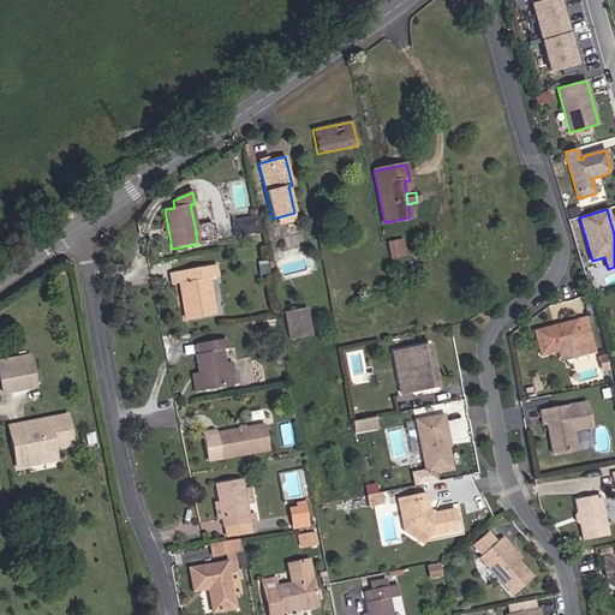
[(238,237),(261,230),(256,213),(233,220),(238,237)]
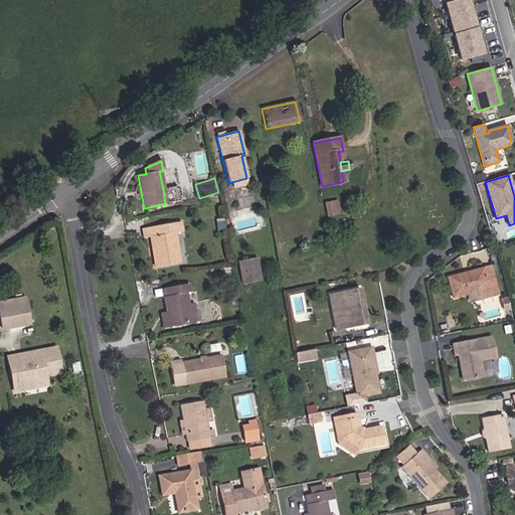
[(180,202),(178,187),(163,189),(165,204),(180,202)]
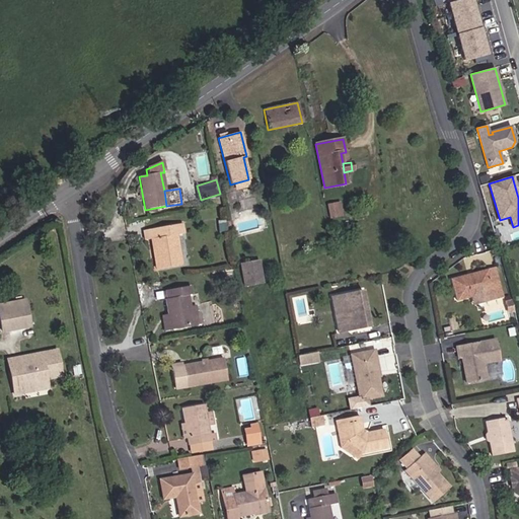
[(340,200),(327,204),(331,219),(345,215),(340,200)]
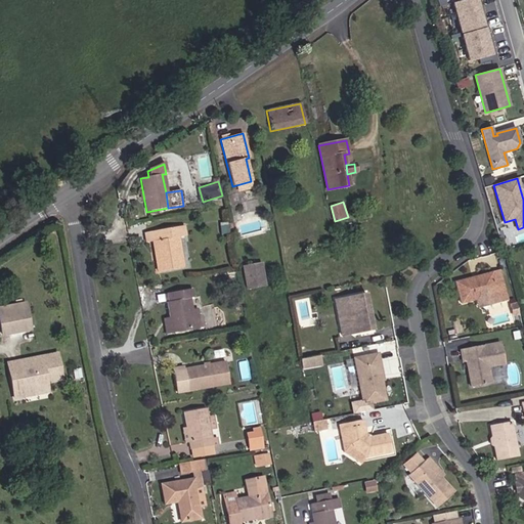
[(184,236),(182,226),(144,233),(146,243),(153,242),(155,256),(159,255),(160,262),(159,262),(160,272),(182,268),(176,237),(184,236)]
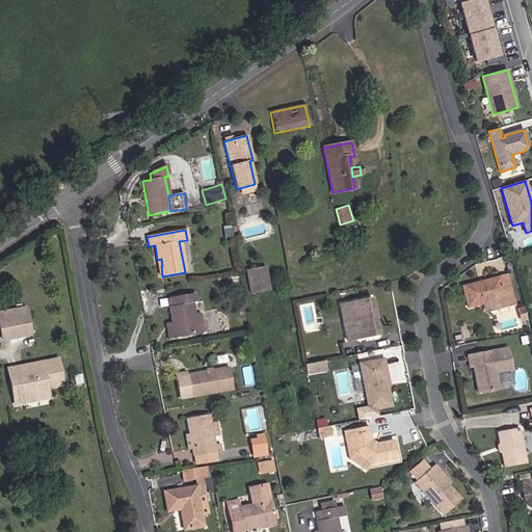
[(269,291),(267,278),(262,280),(260,268),(246,270),(251,295),(269,291)]
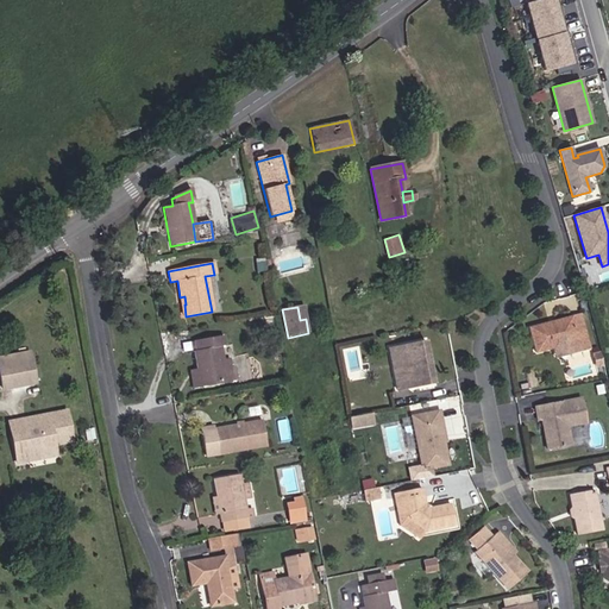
[(583,325),(579,315),(548,322),(550,326),(571,320),(573,327),(583,325)]
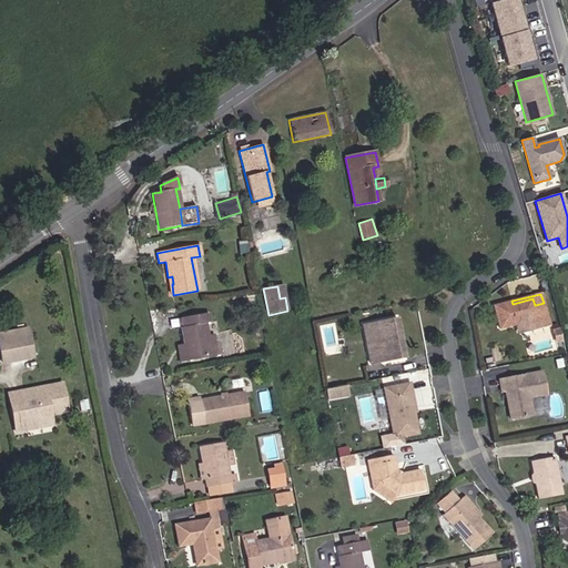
[(549,325),(544,303),(535,305),(533,298),(513,304),(511,301),(494,306),(499,330),(515,325),(518,334),(549,325)]
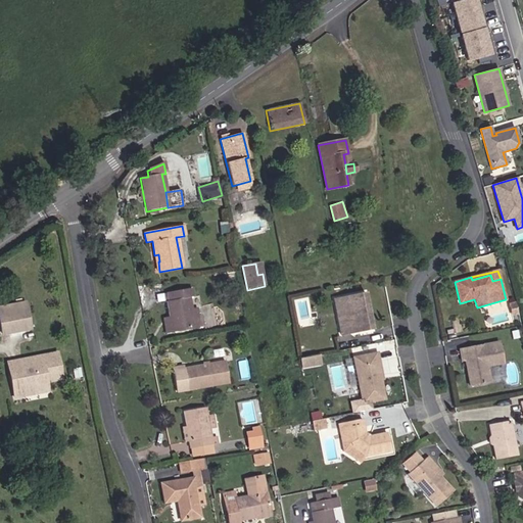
[(191,311),(188,298),(192,297),(191,289),(169,293),(171,301),(167,301),(170,317),(172,332),(201,327),(199,316),(197,317),(196,310),(191,311)]
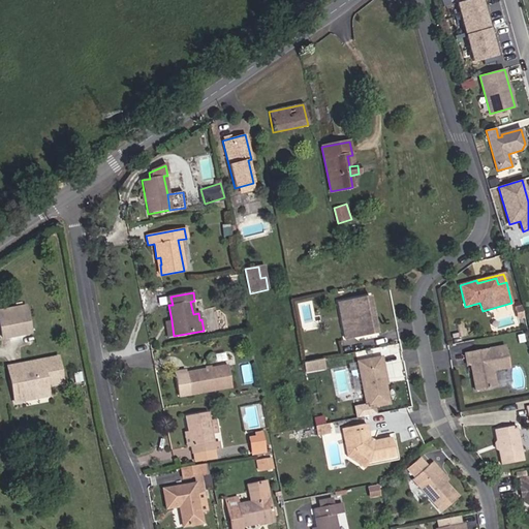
[(372,314),(369,296),(344,301),(349,321),(342,323),(346,340),(376,334),(373,319),(371,319),(370,314),(372,314)]
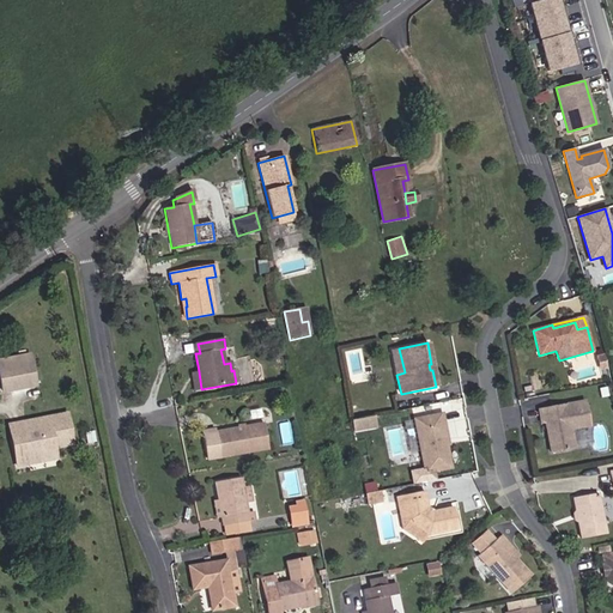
[(405,372),(399,349),(392,350),(396,375),(405,372)]
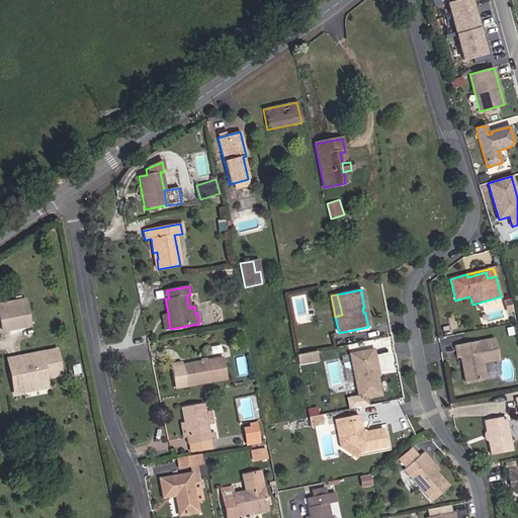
[(29,298),(0,304),(0,316),(3,333),(34,328),(29,298)]
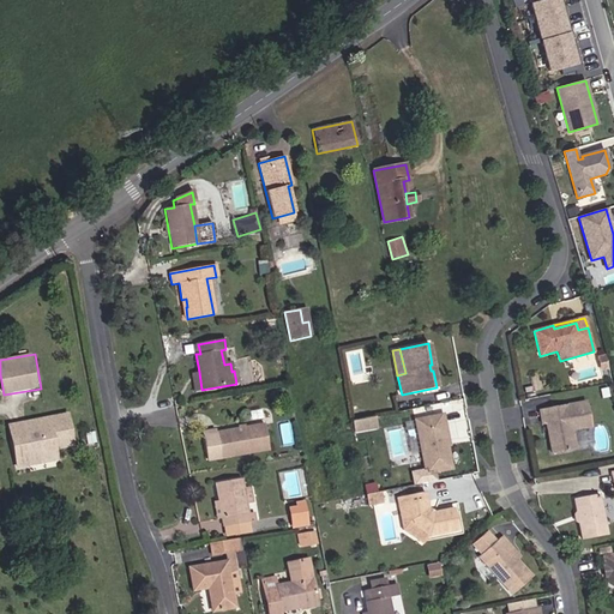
[(202,390),(199,372),(192,374),(194,391),(202,390)]
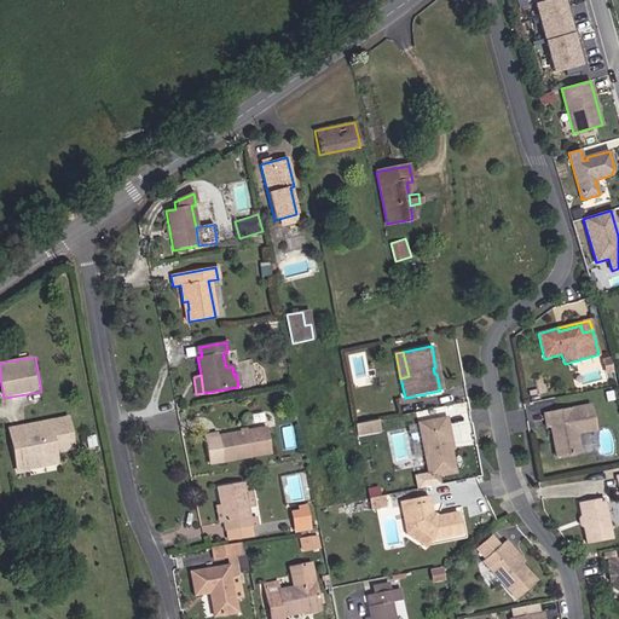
[(595,431),(590,405),(543,414),(545,428),(550,427),(551,437),(554,437),(555,439),(553,443),(556,457),(579,453),(576,434),(595,431)]
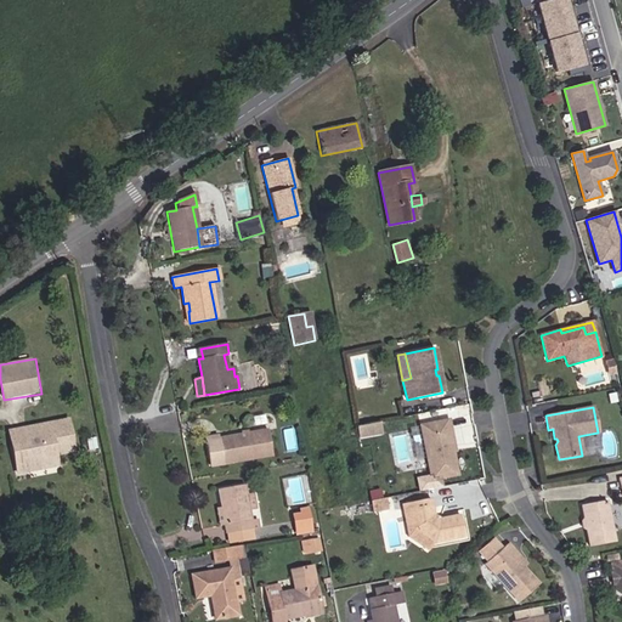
[(72,444),(67,420),(43,425),(44,431),(23,435),(26,446),(12,448),(17,473),(30,470),(29,461),(55,456),(55,454),(54,447),(72,444)]
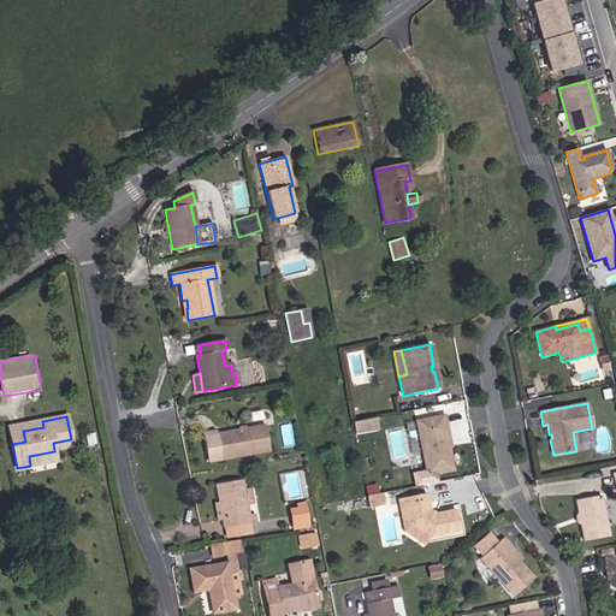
[(448,446),(444,427),(446,426),(444,416),(416,422),(427,475),(452,471),(448,446)]
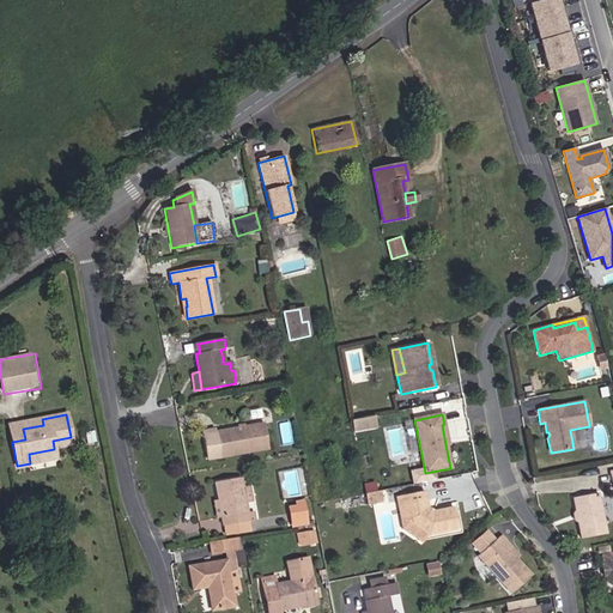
[(381,428),(378,416),(353,422),(356,432),(381,428)]
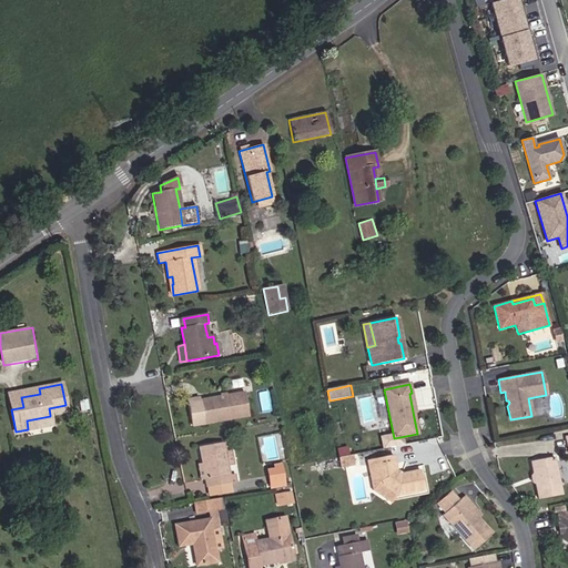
[(40,394),(39,388),(8,394),(11,409),(23,407),(21,397),(40,394)]
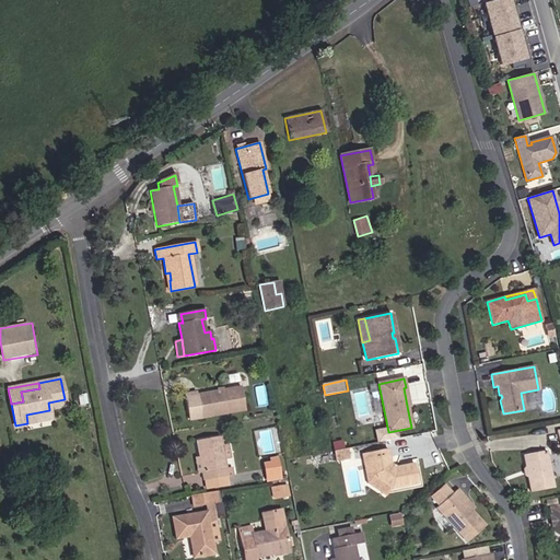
[(244,410),(240,387),(185,397),(189,420),(244,410)]
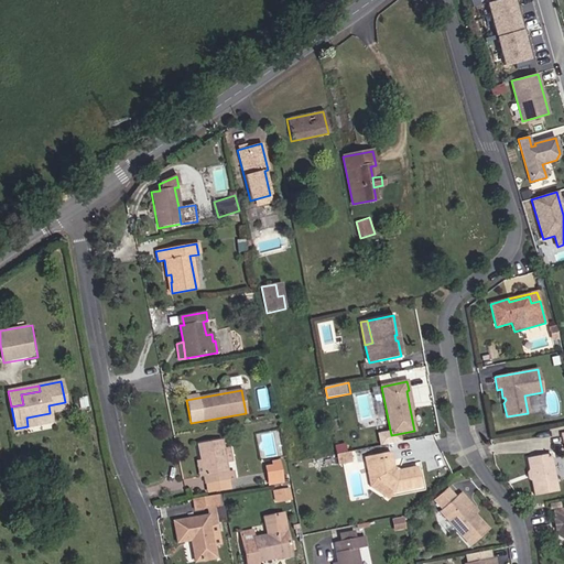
[(66,409),(65,402),(49,405),(50,412),(66,409)]
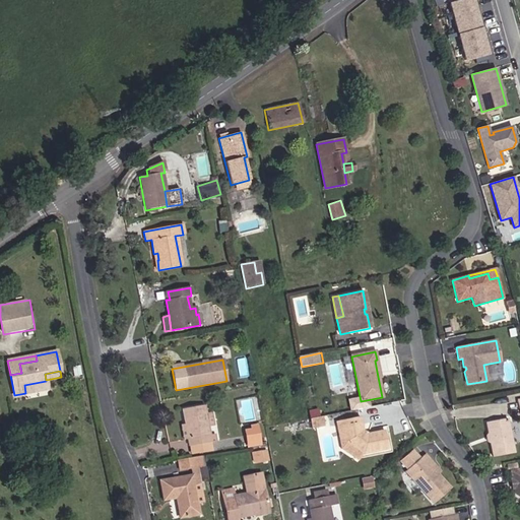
[(47,389),(46,381),(24,385),(25,393),(47,389)]
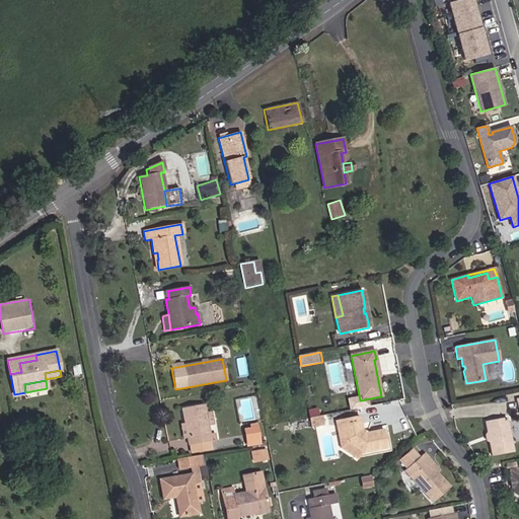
[(205,413),(204,404),(181,409),(184,425),(188,439),(189,446),(190,446),(209,442),(210,442),(209,435),(208,426),(205,413)]
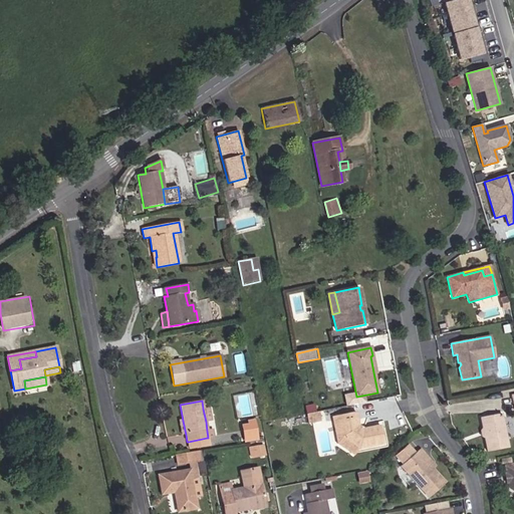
[(320,422),(319,412),(306,415),(308,424),(320,422)]
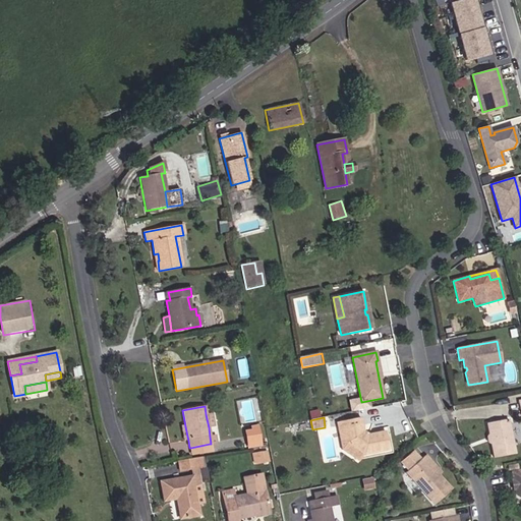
[(359,425),(358,419),(343,422),(348,446),(361,455),(388,450),(385,431),(367,435),(365,437),(361,433),(362,431),(361,425),(359,425)]
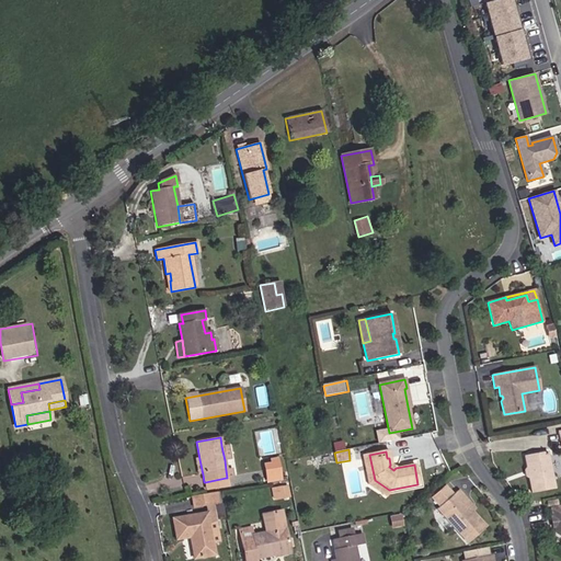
[(553,489),(547,451),(524,456),(527,470),(528,477),(531,493),(553,489)]
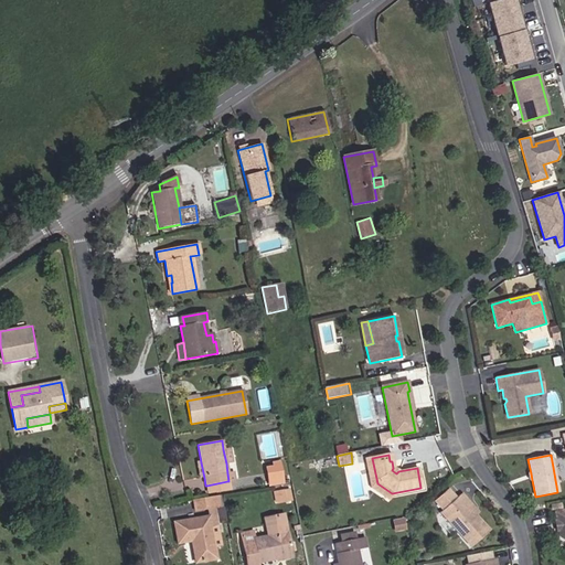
[(377,483),(372,458),(365,459),(371,488),(387,500),(392,493),(377,483)]
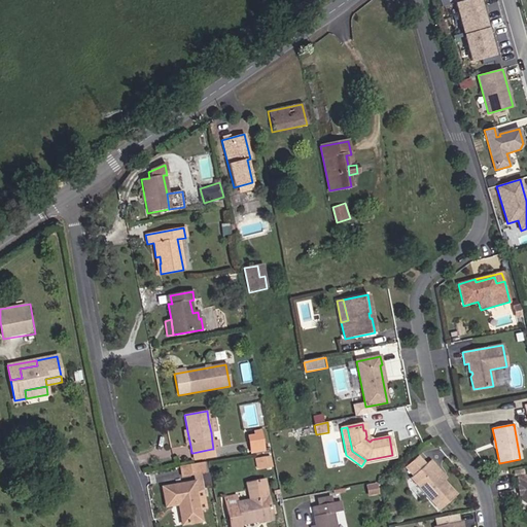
[(262,445),(260,431),(253,432),(254,435),(248,436),(250,447),(262,445)]
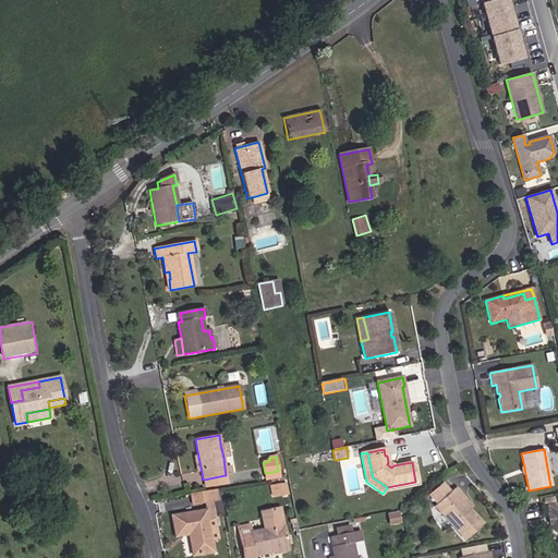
[(279,477),(278,471),(265,473),(266,480),(279,477)]
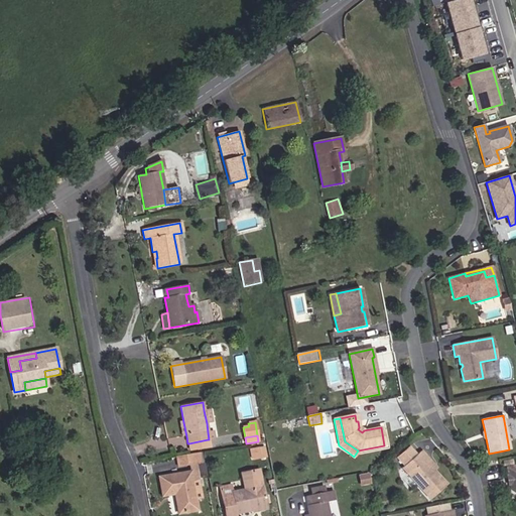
[(210,447),(208,439),(188,443),(190,452),(210,447)]
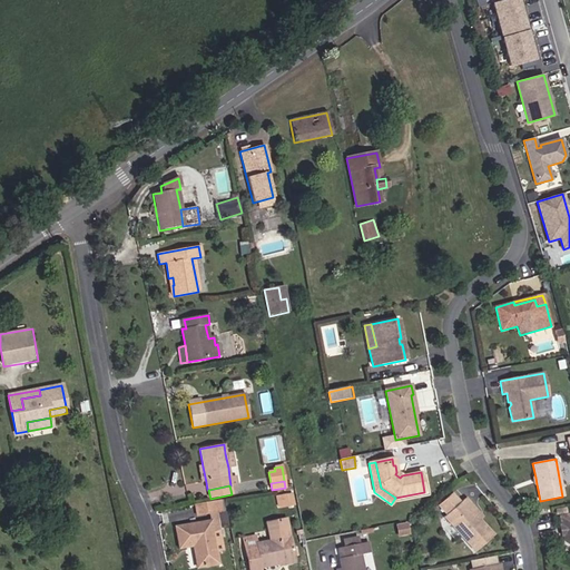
[(294,504),(292,493),(275,495),(277,508),(294,504)]
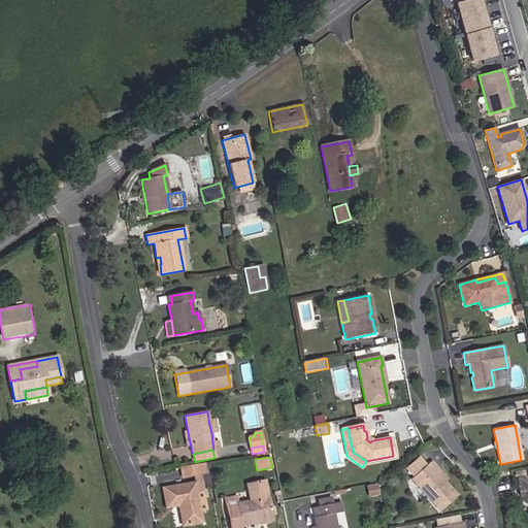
[(414,476),(425,466),(419,459),(406,468),(414,476)]
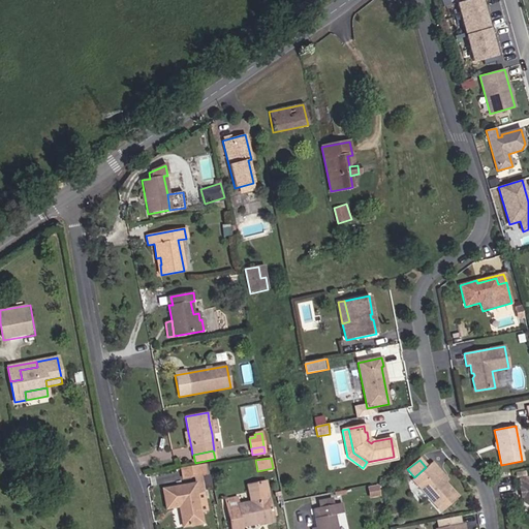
[(444,483),(435,471),(437,469),(431,463),(426,467),(414,477),(411,479),(440,512),(457,497),(444,483)]
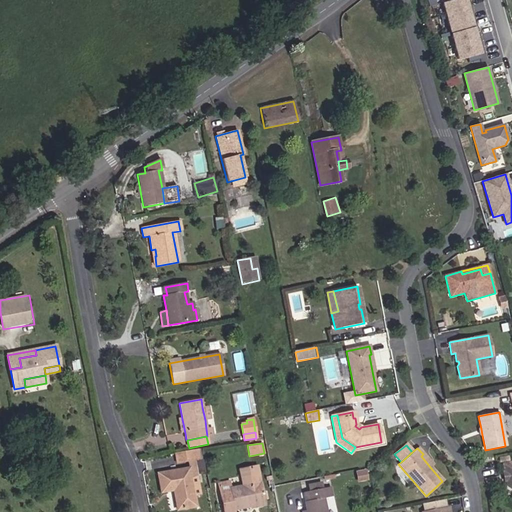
[(199,459),(197,449),(175,453),(177,463),(187,461),(193,460),(199,459)]
